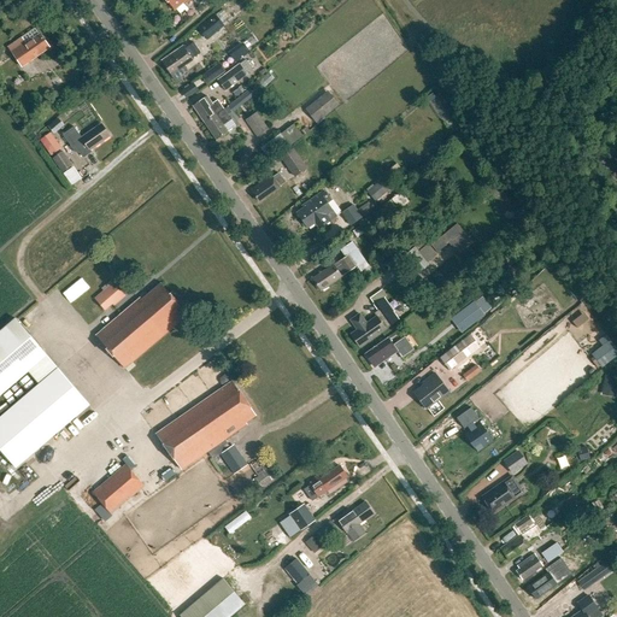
[(187,0),(189,0),(191,1),(191,0),(165,0),(175,11),(187,0)]
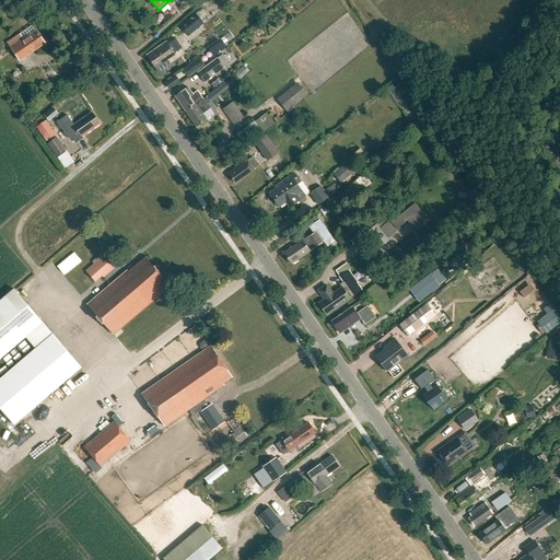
[(195,15),(182,26),(189,34),(199,26),(199,25),(201,23),(195,15)]
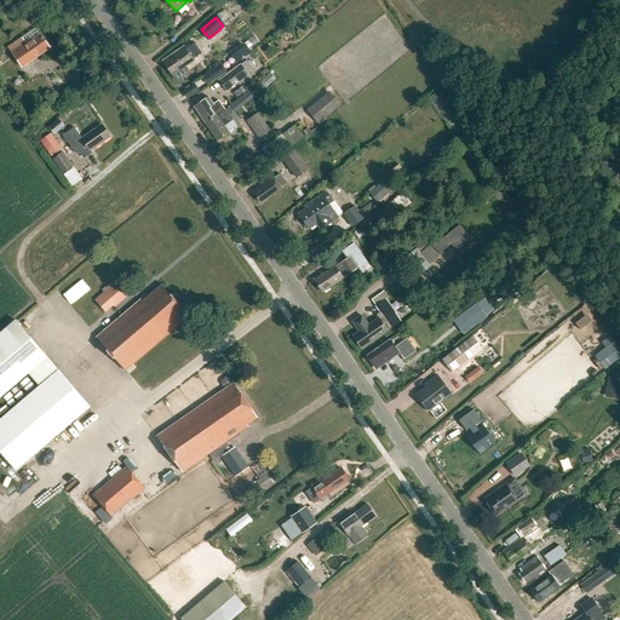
[(21,39),(9,49),(12,53),(22,67),(50,47),(41,35),(40,36),(35,29),(21,39)]
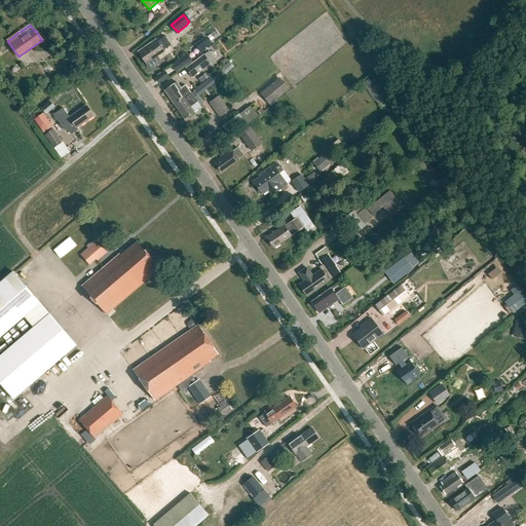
[(136,50),(148,67),(159,59),(156,54),(163,49),(162,48),(170,42),(164,34),(156,39),(155,37),(136,50)]
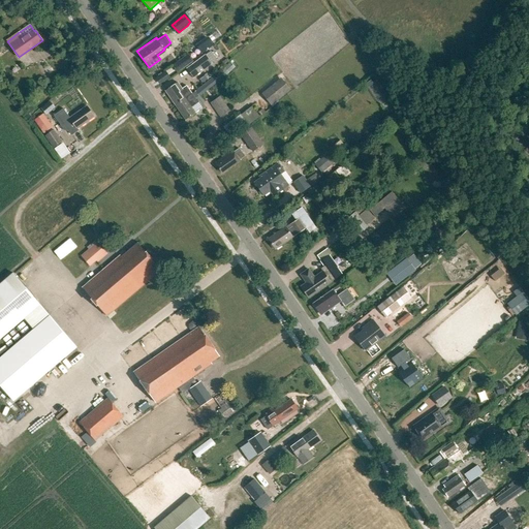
[(189,68),(195,76),(212,65),(211,63),(217,58),(212,52),(189,68)]
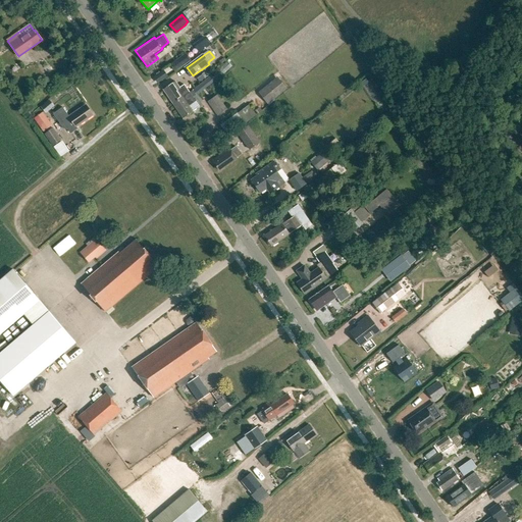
[(190,59),(185,52),(169,62),(173,69),(190,59)]
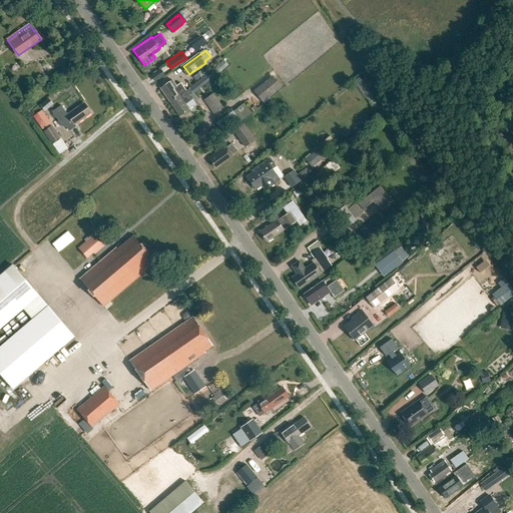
[(207,74),(202,79),(206,84),(211,80),(207,74)]
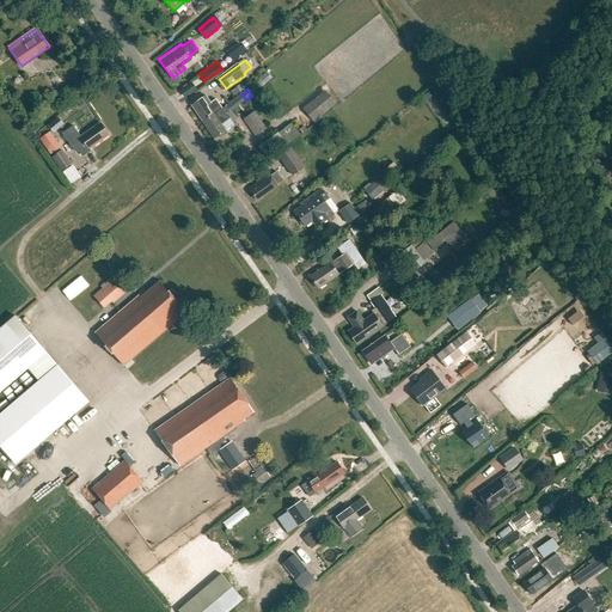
[(304,110),(313,122),(336,104),(326,92),(304,110)]
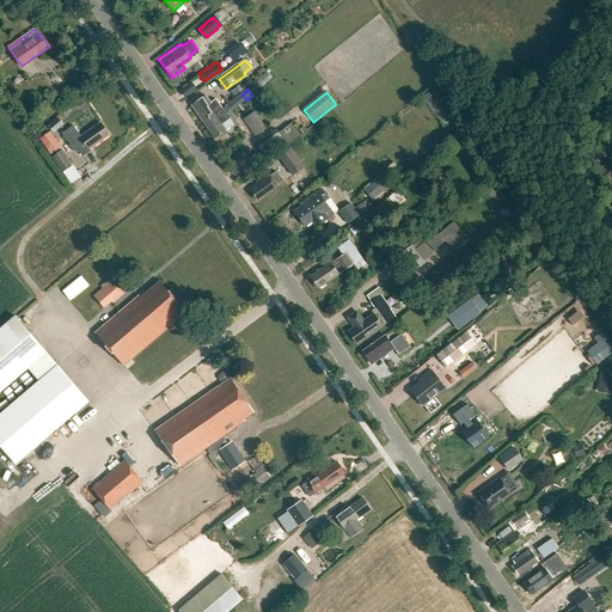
[(203,98),(193,106),(204,123),(222,108),(218,99),(212,103),(207,96),(203,98)]
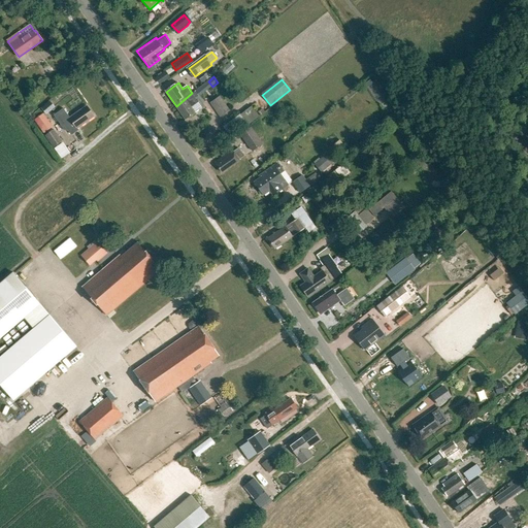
[(192,93),(176,106),(186,121),(196,114),(192,108),(199,103),(192,93)]
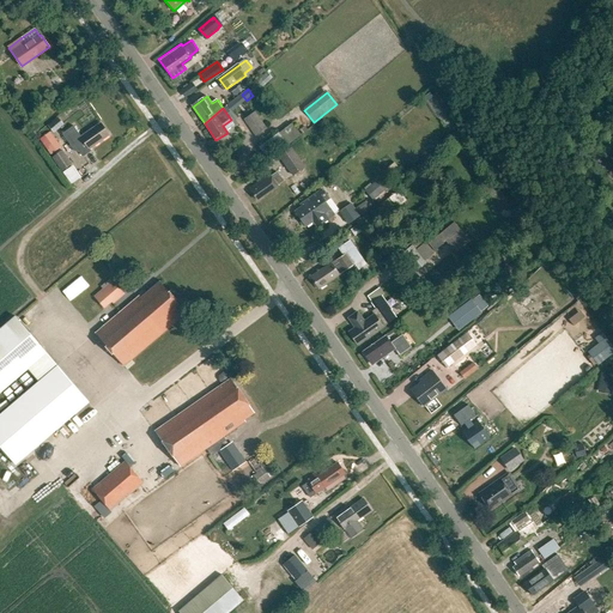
[(243,119),(254,137),(266,129),(255,111),(243,119)]
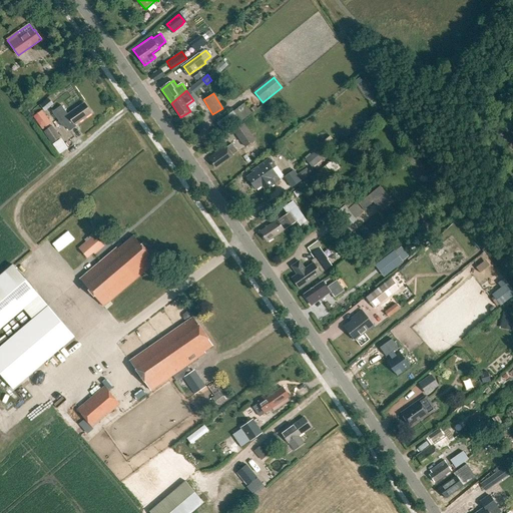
[(48,99),(40,105),(45,111),(53,104),(48,99)]
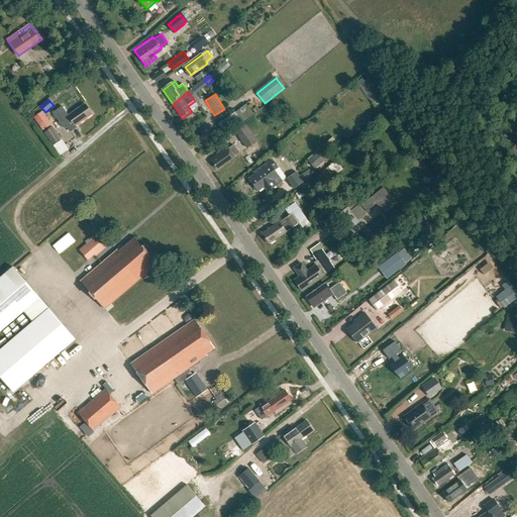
[(76,125),(92,114),(85,104),(69,116),(62,106),(53,113),(63,128),(66,125),(71,132),(77,128),(76,125)]
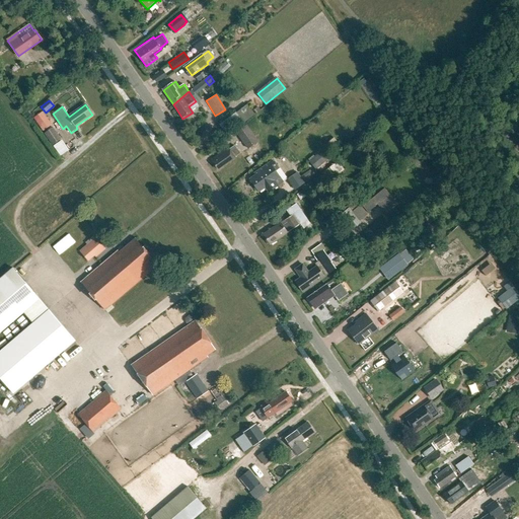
[(39,116),(33,119),(43,131),(52,125),(51,125),(46,117),(41,119),(39,116)]
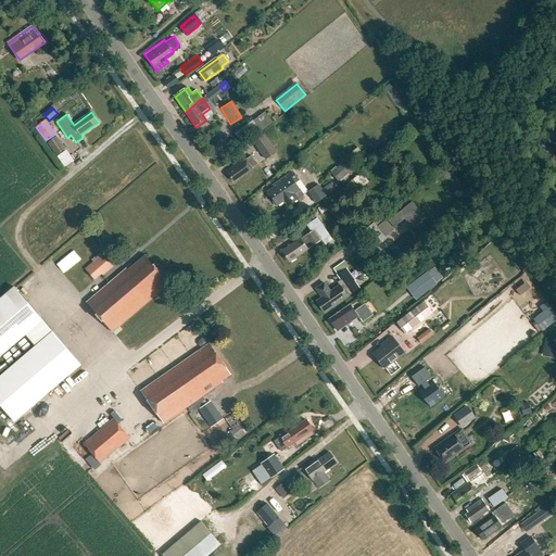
[(265,159),(276,151),(265,135),(254,142),(265,159)]
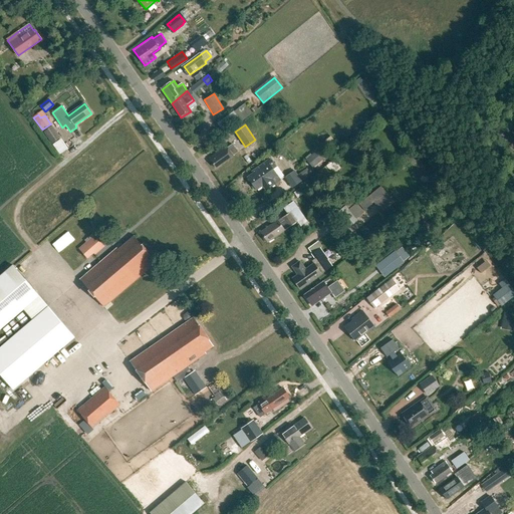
[(52,126),(44,133),(52,144),(60,138),(52,126)]
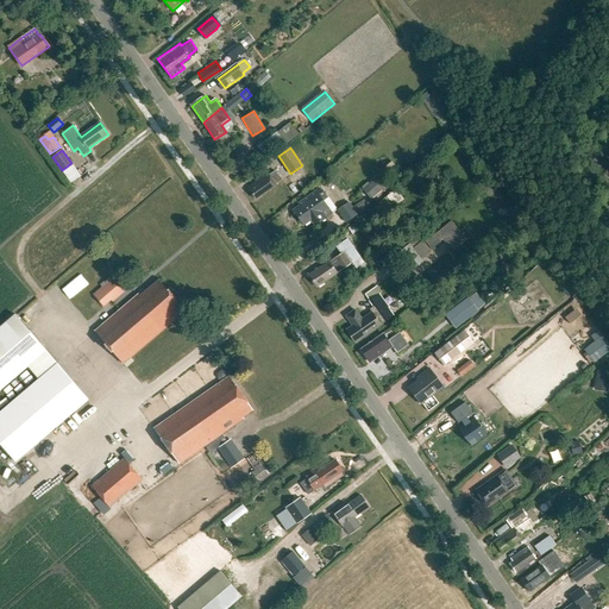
[(363,187),(371,196),(389,181),(381,171),(363,187)]
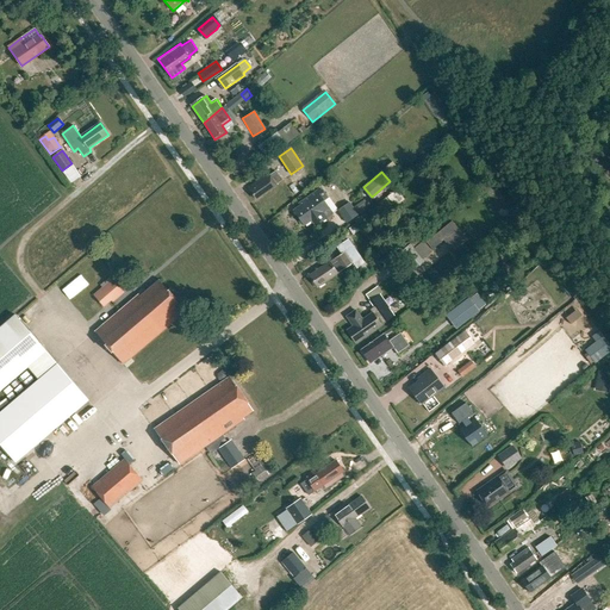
[(254,190),(251,191),(257,199),(282,181),(275,173),(271,176),(269,174),(251,187),(254,190)]
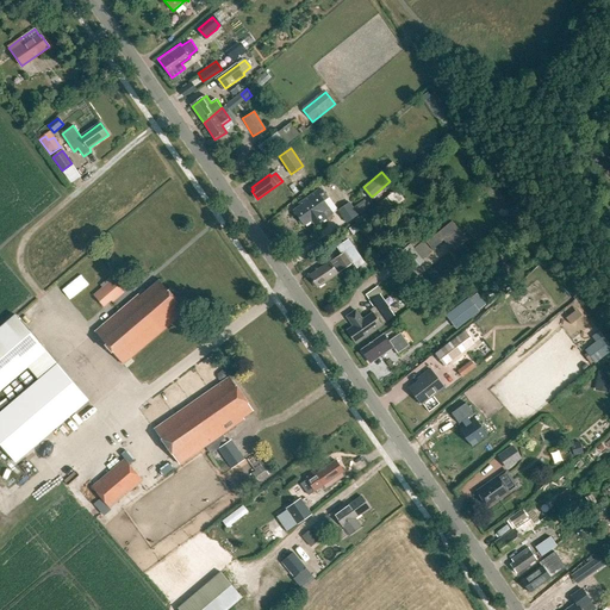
[(375,206),(383,215),(405,195),(397,187),(375,206)]
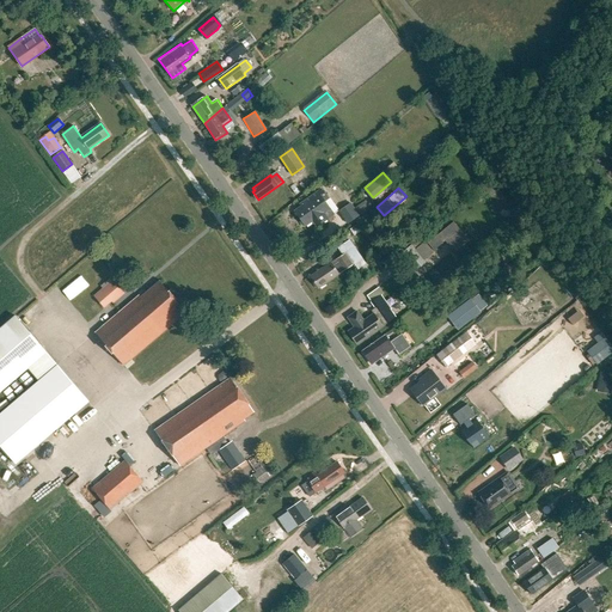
[(329,199),(324,190),(319,194),(318,193),(300,204),(301,207),(294,212),(305,226),(312,221),(317,227),(328,220),(323,214),(330,209),(325,202),(329,199)]
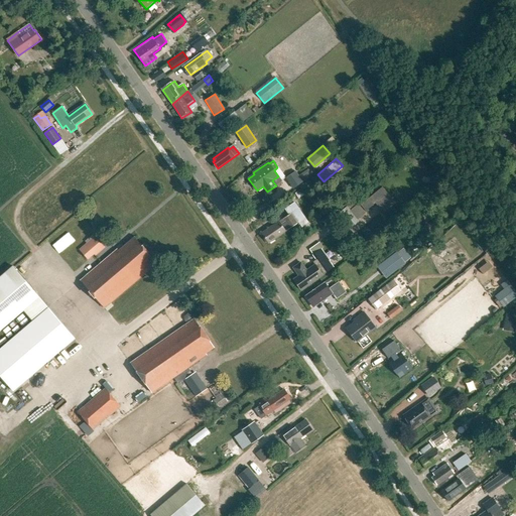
[(365,166),(348,177),(352,182),(369,171),(365,166)]
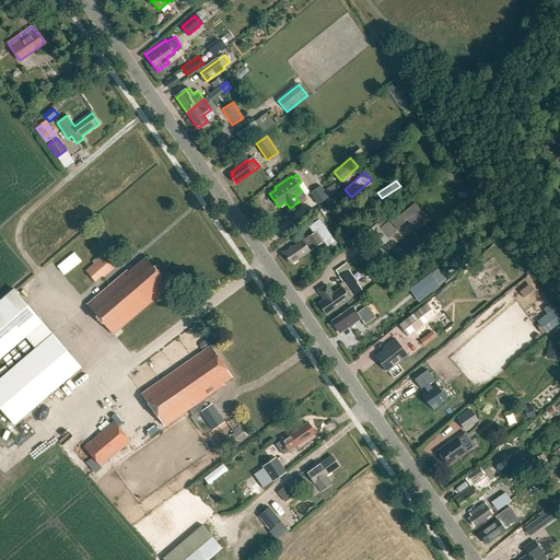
[(322,187),(311,194),(318,206),(329,198),(328,196),(338,189),(336,185),(325,191),(322,187)]
